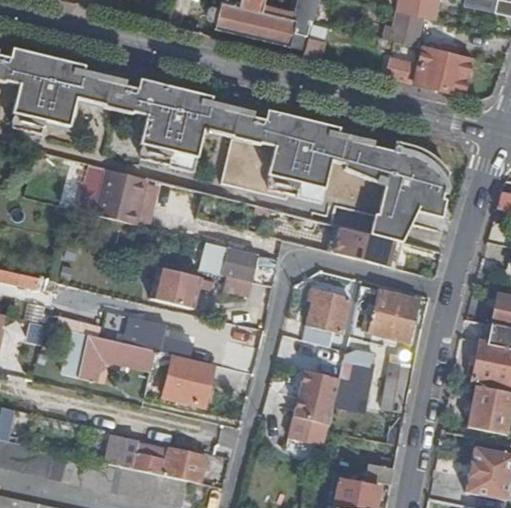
[(300,0),(294,19),(264,11),(266,0),(242,0),(241,6),(223,2),(222,7),(213,5),(209,6),(207,15),(209,18),(219,20),(216,28),(306,49),(309,37),(320,0),(300,0)]
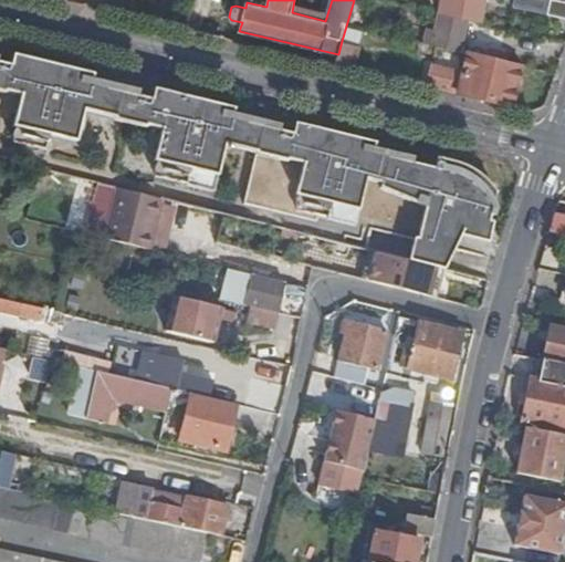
[(441,0),(440,9),(480,19),(484,0),(441,0)]
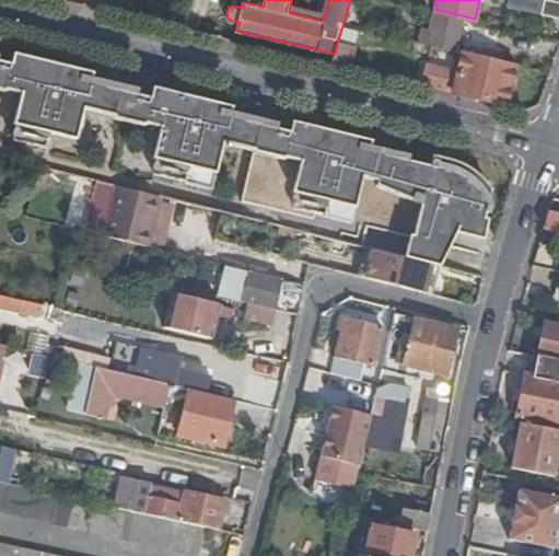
[(509,0),(508,7),(558,16),(558,0),(509,0)]
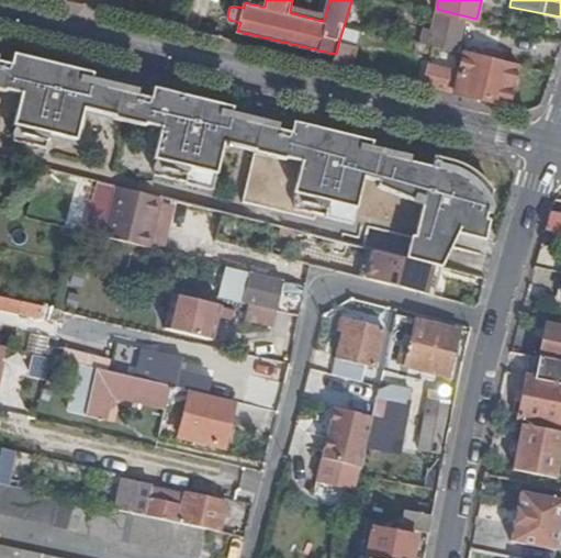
[(468,18),(442,11),(435,43),(459,48),(468,18)]
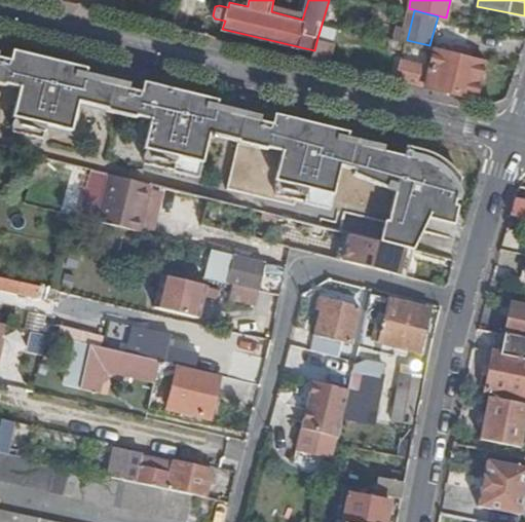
[(314,50),(311,60),(329,64),(336,42),(333,41),(334,37),(323,34),(321,38),(317,38),(314,50)]
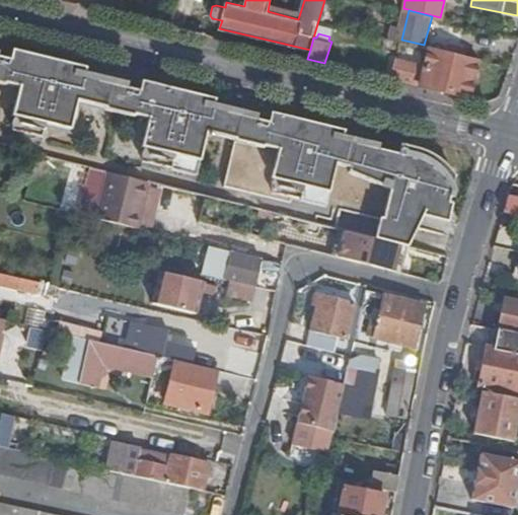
[(394,67),(391,79),(470,98),(479,60),(463,56),(464,50),(449,47),(448,52),(430,48),(426,67),(397,60),(396,67),(394,67)]
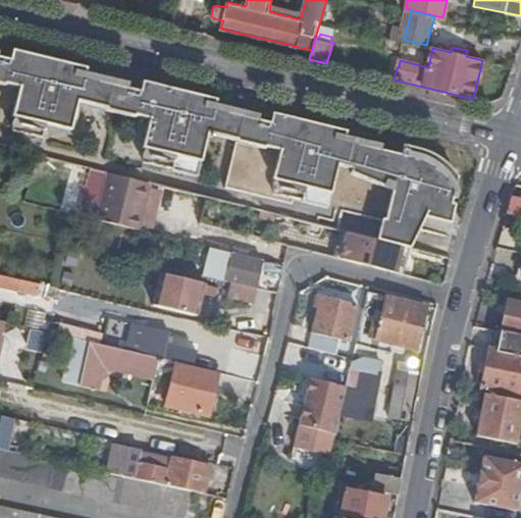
[(405,244),(411,246),(427,213),(452,218),(457,204),(453,203),(454,198),(459,198),(456,191),(459,177),(452,168),(444,160),(437,156),(427,151),(420,149),(403,145),(401,155),(358,145),(359,140),(346,137),(347,131),(273,113),(270,123),(229,113),(229,109),(216,105),(217,100),(143,84),(141,92),(98,82),(99,78),(85,73),(86,68),(12,51),(10,61),(0,57),(0,84),(4,86),(4,84),(18,88),(11,115),(71,131),(77,102),(149,119),(142,147),(174,155),(171,170),(198,176),(208,133),(237,140),(236,142),(266,149),(266,147),(280,150),(273,178),(306,187),(303,201),(328,207),(339,164),(353,168),(352,173),(393,186),(385,218),(383,218),(377,237),(405,244)]
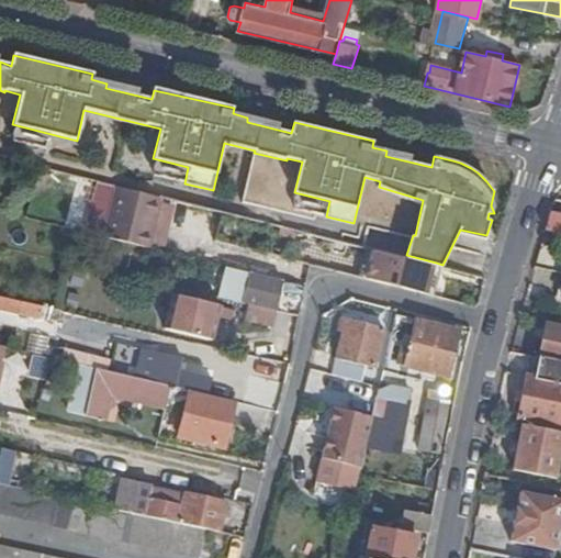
[(116,186),(103,236),(149,248),(160,198),(116,186)]
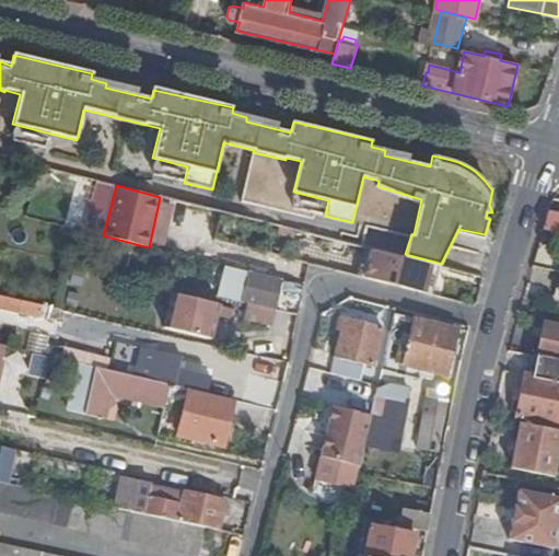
[(558,215),(549,212),(544,229),(558,231),(558,215)]
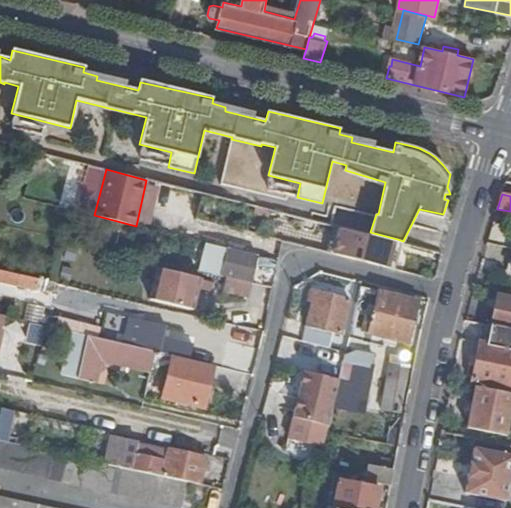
[(282,213),(274,211),(270,226),(297,232),(301,218),(282,213)]
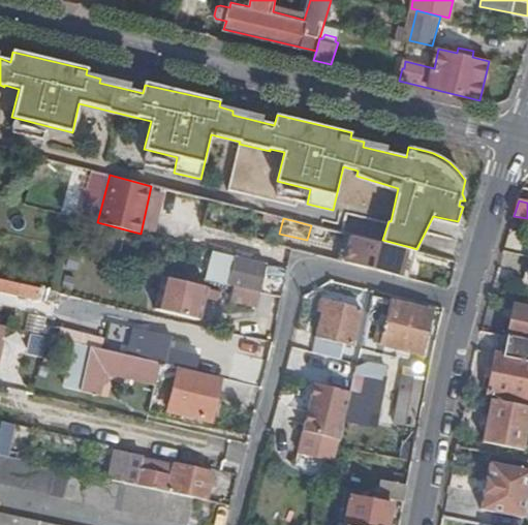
[(382,240),(350,232),(342,257),(406,273),(410,247),(382,240)]
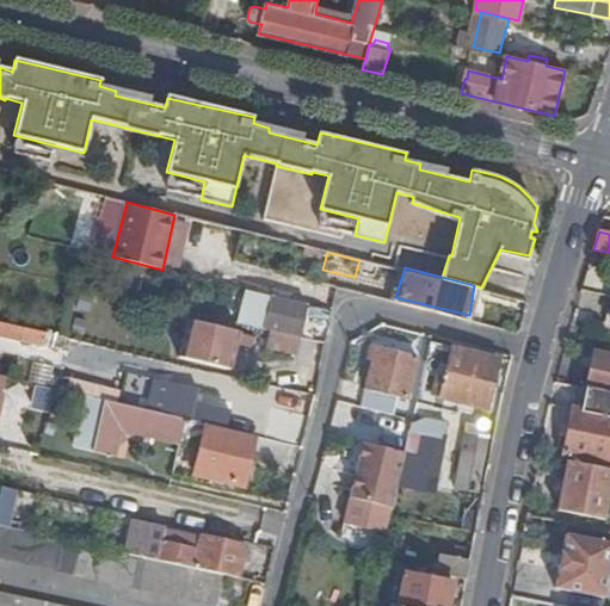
[(307,304),(247,290),(242,310),(240,322),(270,329),(300,336),(307,304)]
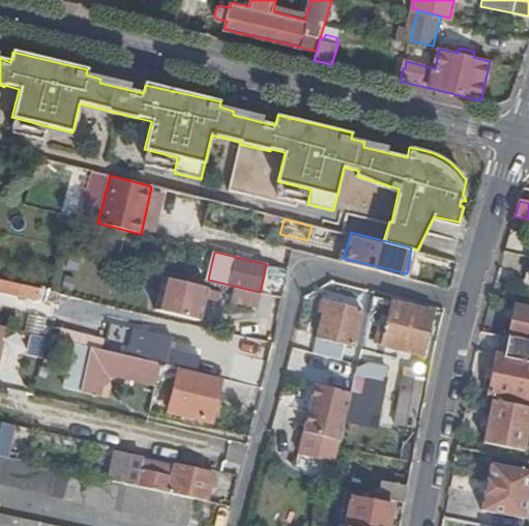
[(210,269),(198,266),(195,276),(208,280),(210,269)]
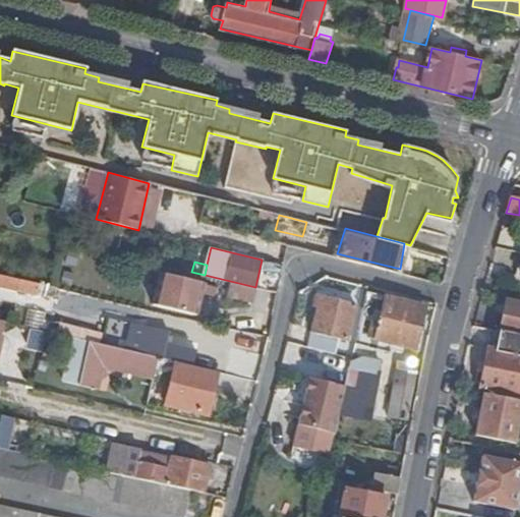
[(0,283),(22,289),(25,279),(0,272),(0,283)]
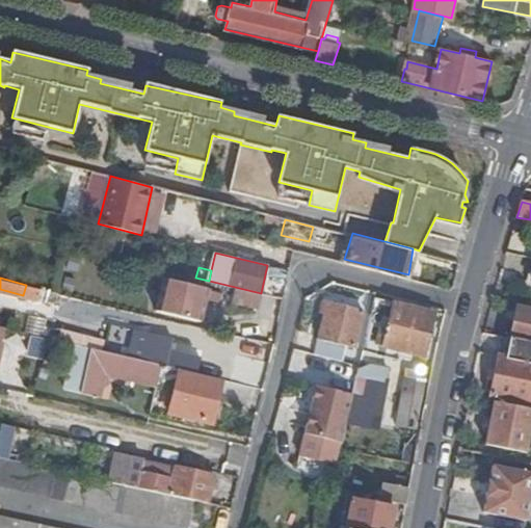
[(210,289),(165,280),(159,311),(203,321),(210,289)]
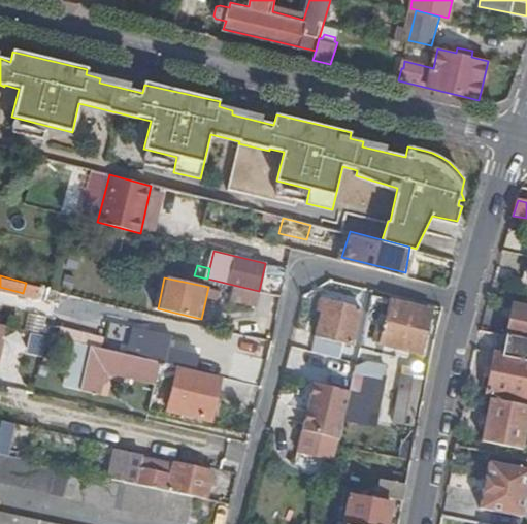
[(256,305),(259,291),(233,285),(230,300),(256,305)]
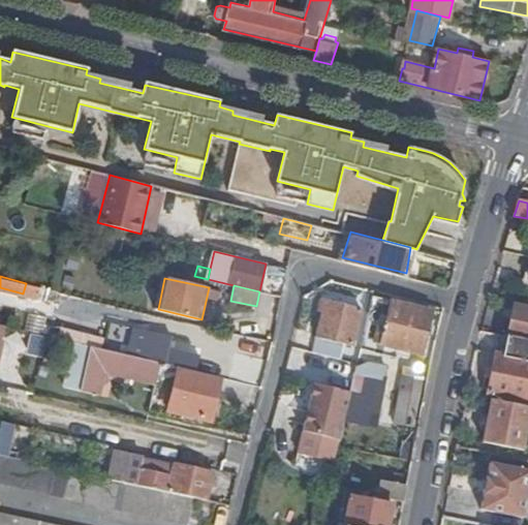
[(311,347),(344,354),(347,342),(354,344),(365,297),(319,287),(316,307),(320,308),(311,347)]
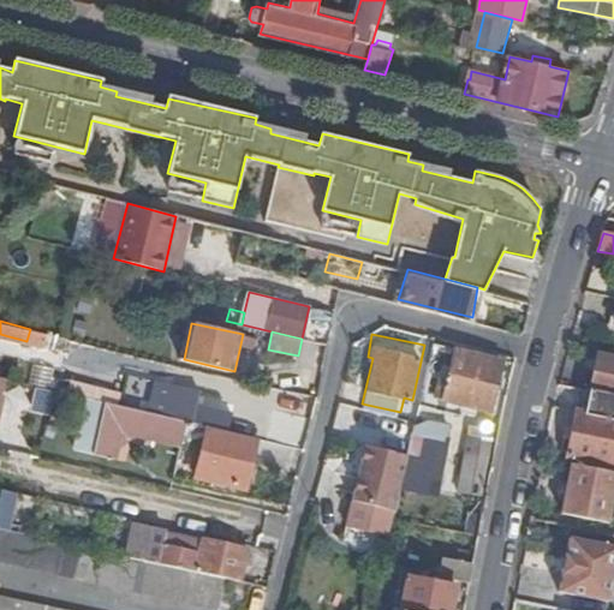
[(436,344),(422,404),(446,408),(448,401),(492,411),(504,360),(458,348),(454,365),(448,364),(451,347),(436,344)]
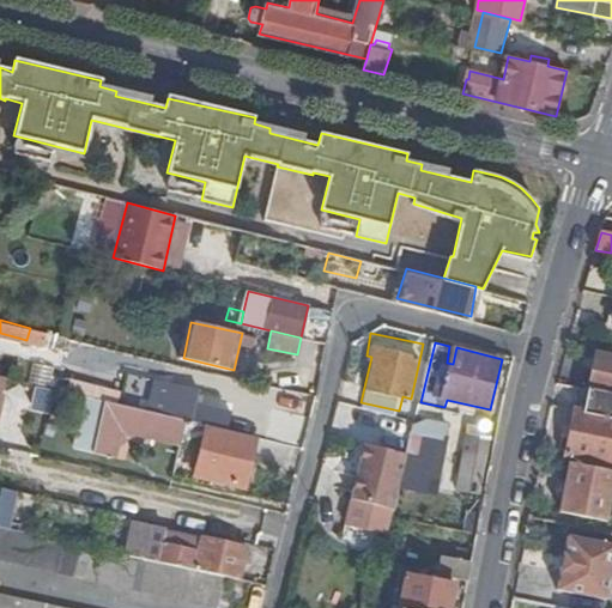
[(453,364),(456,347),(449,346),(447,363),(453,364)]
